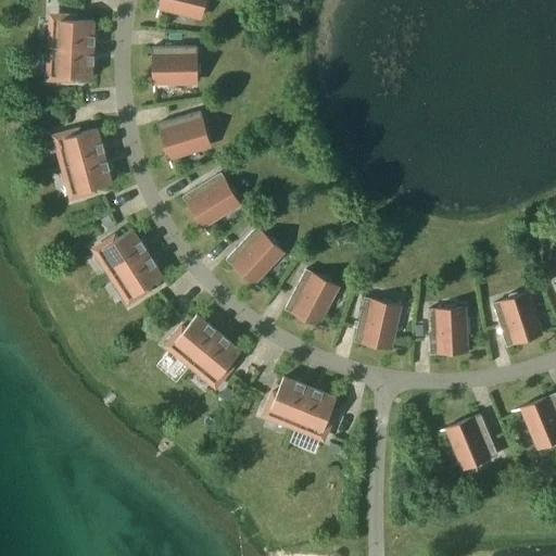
[(210,1),(209,0),(160,0),(156,17),(158,19),(161,5),(202,16),(203,11),(207,10),(210,1)]
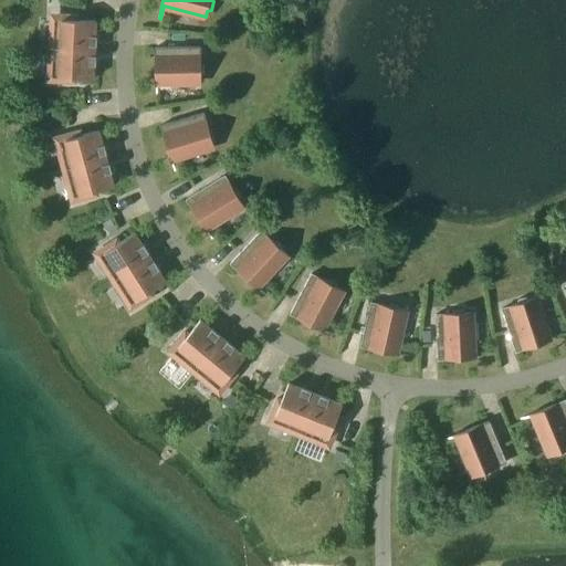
[(56,48),(95,50),(96,21),(79,20),(79,16),(62,14),(62,19),(58,19),(56,48)]
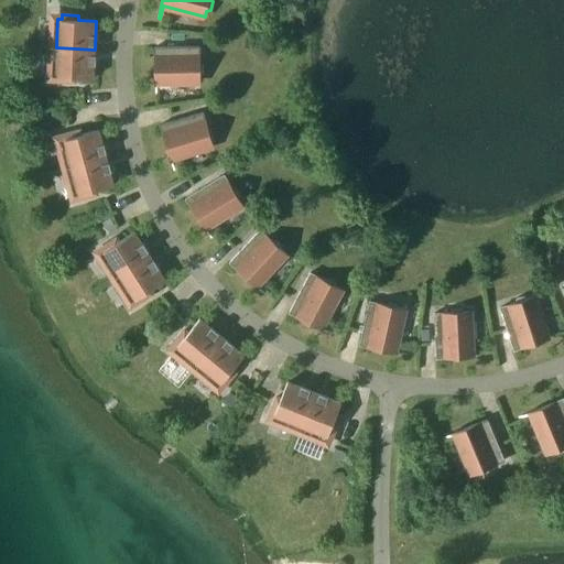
[(204,65),(199,63),(199,46),(155,47),(156,96),(158,96),(158,83),(201,82),(201,76),(204,74),(204,65)]
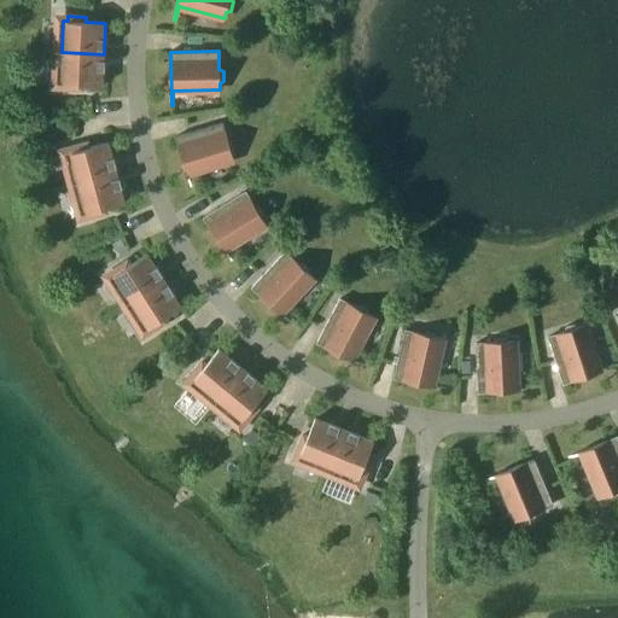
[(103,86),(104,54),(62,52),(60,83),(65,85),(65,89),(82,91),(83,85),(103,86)]
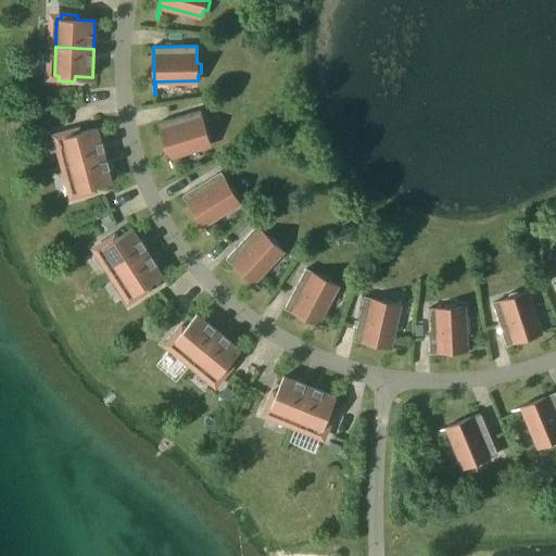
[(210,144),(209,139),(212,136),(210,127),(205,126),(200,111),(159,124),(172,168),(173,168),(169,156),(210,144)]
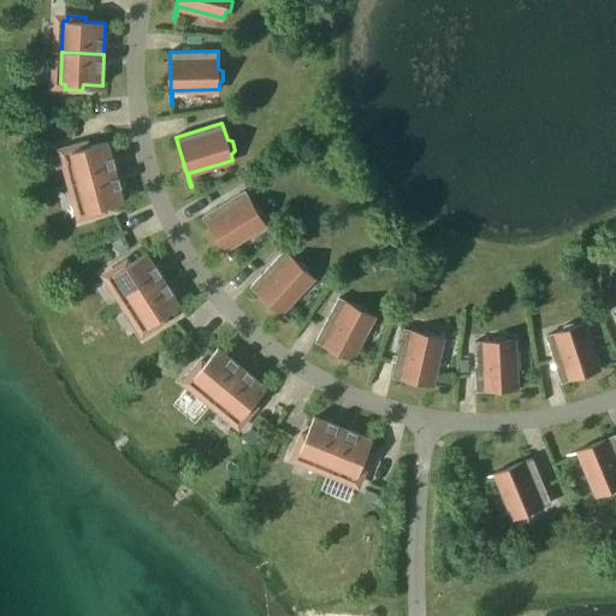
[(76,183),(117,172),(108,142),(89,147),(88,142),(71,147),(72,152),(67,153),(76,183)]
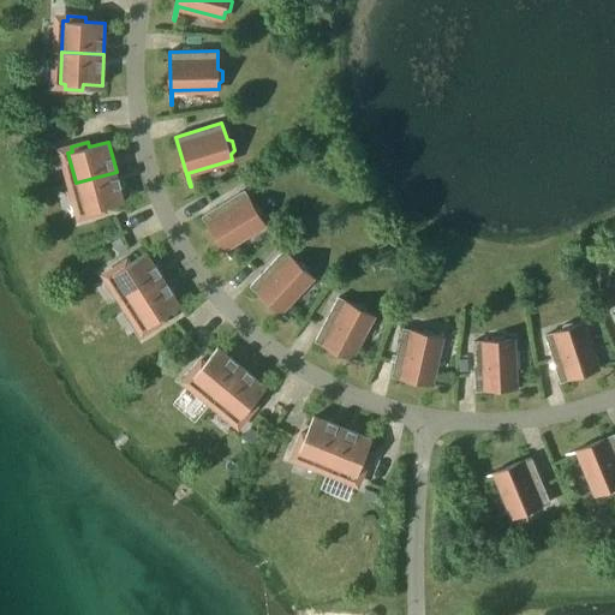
[(124,202),(117,172),(76,183),(83,213),(88,212),(90,218),(107,213),(106,208),(124,202)]
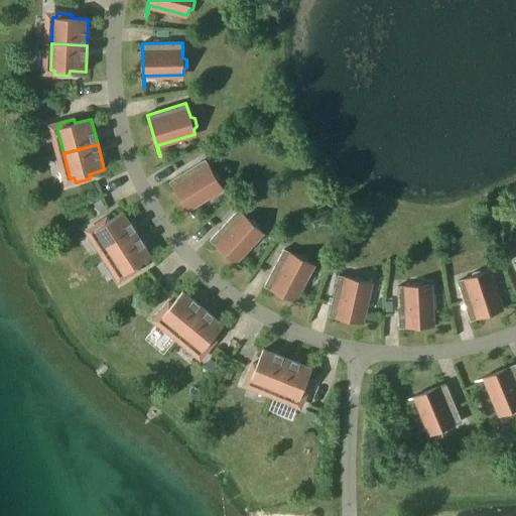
[(170,181),(187,209),(194,219),(195,219),(188,208),(222,187),(220,183),(221,179),(217,172),(213,172),(205,160),(170,181)]
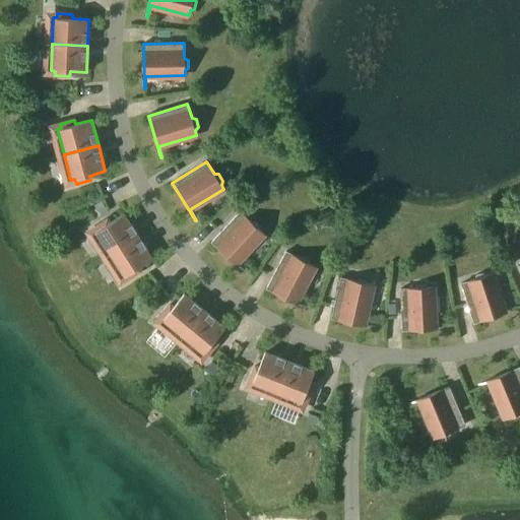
[(108,212),(102,201),(98,203),(94,205),(98,210),(99,212),(101,216),(108,212)]
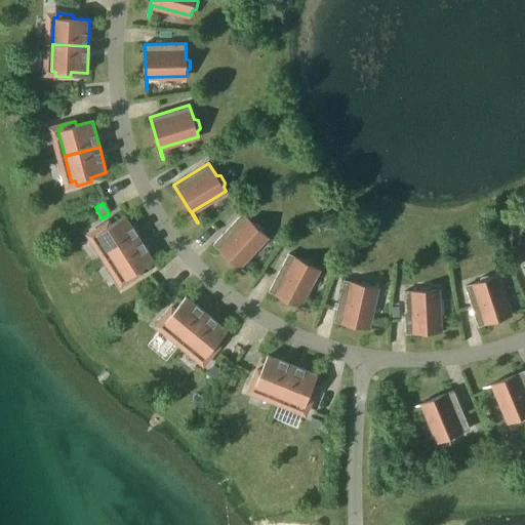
[(248,274),(239,266),(266,236),(263,233),(264,229),(257,223),(253,225),(242,214),(214,245),(247,275),(248,274)]
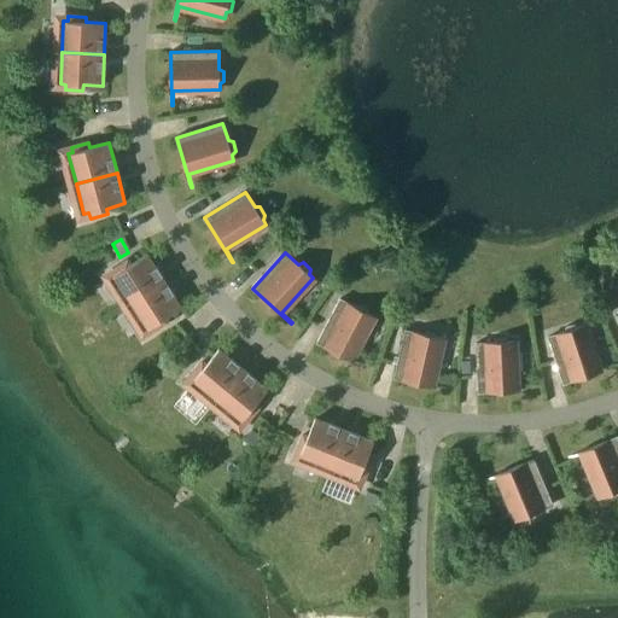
[(164,280),(147,254),(130,264),(128,260),(114,269),(116,274),(111,277),(129,303),(164,280)]
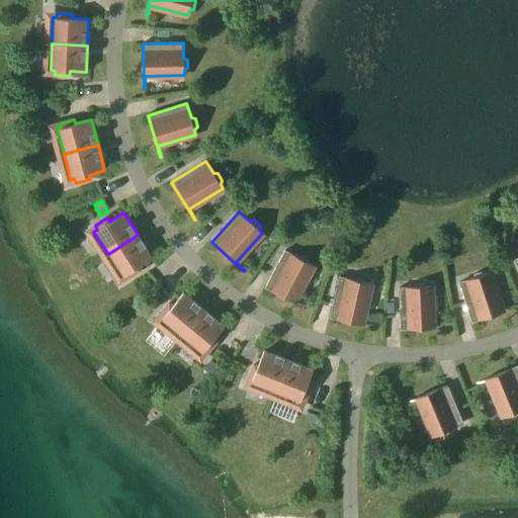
[(139,266),(152,257),(138,235),(108,254),(122,276),(125,274),(128,278),(141,270),(139,266)]
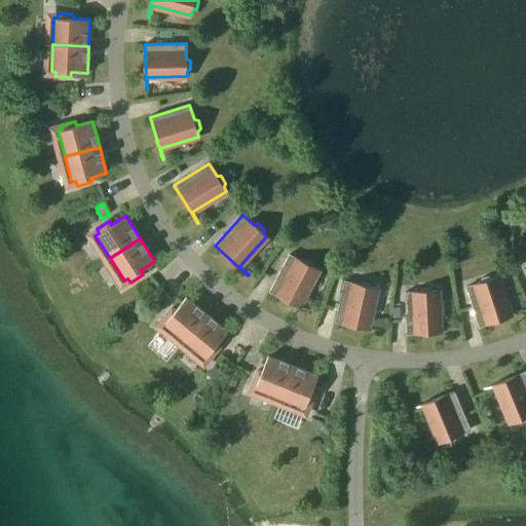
[(304,298),(318,270),(314,267),(313,263),(306,259),(303,262),(290,255),(270,292),(310,312),(310,311),(300,305),(304,298)]
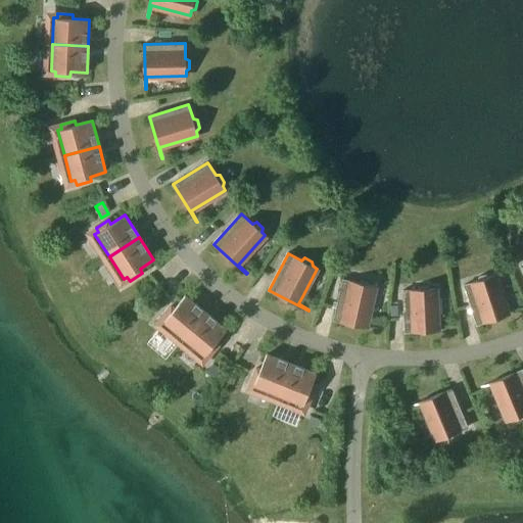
[(478,281),(464,286),(477,325),(519,311),(519,310),(507,314),(494,276),(490,277),(487,274),(479,277),(478,281)]
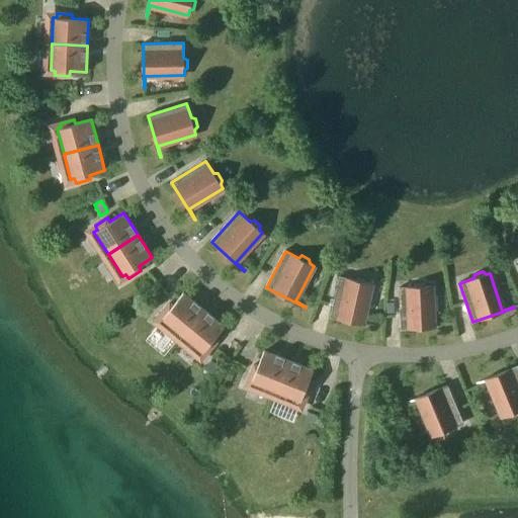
[(354,280),(340,277),(331,317),(374,327),(374,325),(362,323),(371,284),(366,283),(365,279),(357,277),(354,280)]
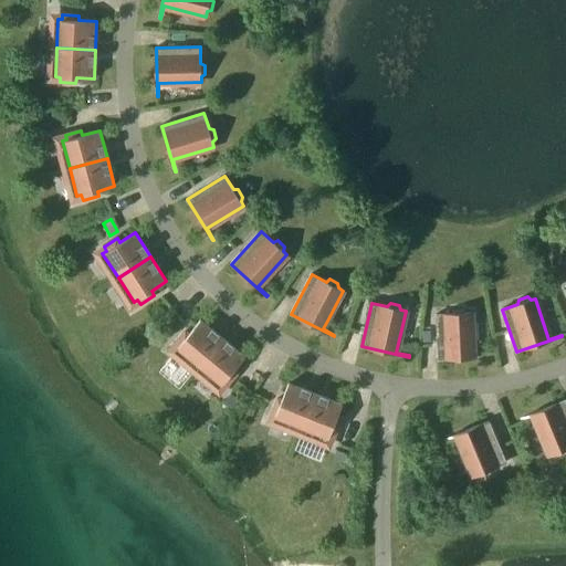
[(452,314),(436,315),(438,359),(486,357),(486,356),(473,356),(471,313),(467,313),(463,310),(454,310),(452,314)]
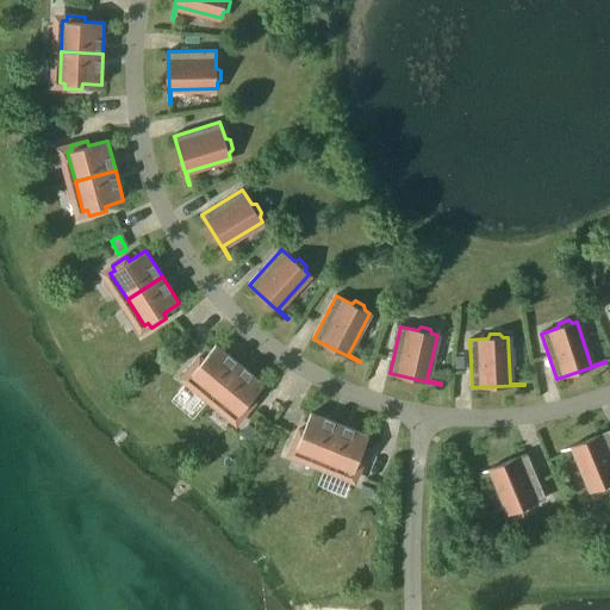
[(213,397),(241,365),(216,344),(204,360),(200,356),(188,369),(193,373),(190,377),(213,397)]
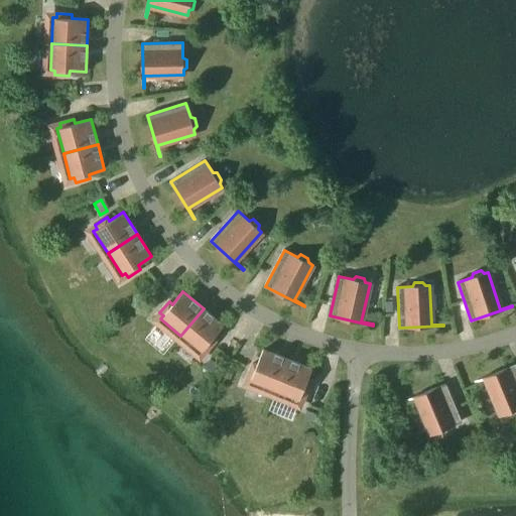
[(224,326),(204,309),(204,308),(180,336),(201,353),(204,350),(207,352),(217,341),(213,338),(224,326)]
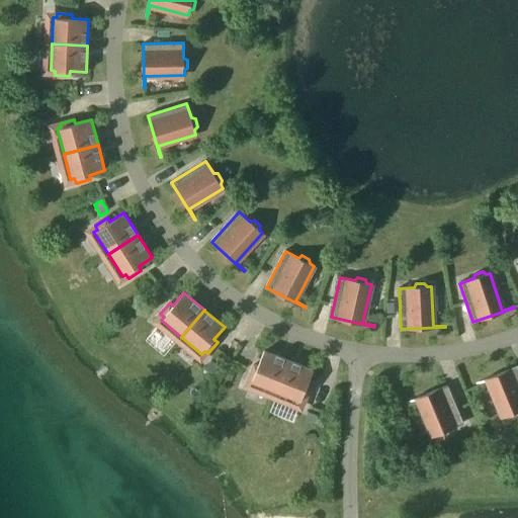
[(275,394),(289,360),(264,350),(258,366),(254,364),(249,378),(253,379),(251,383),(275,394)]
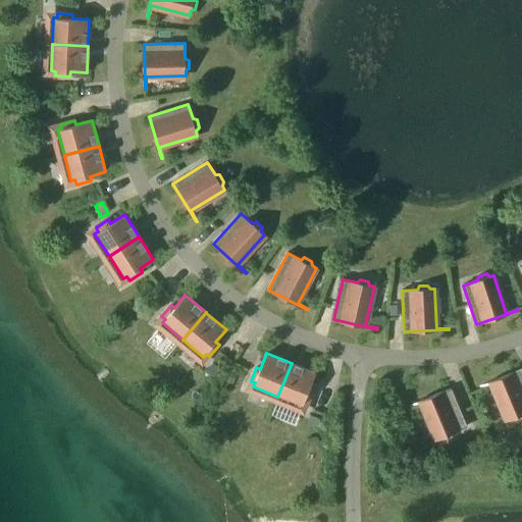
[(310,388),(316,373),(292,363),(277,397),(303,407),(304,403),(308,404),(314,390),(310,388)]
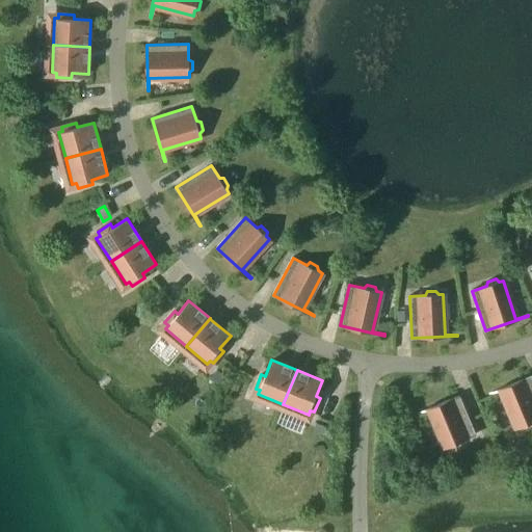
[(517,428),(522,426),(526,428),(531,425),(531,377),(531,376),(489,394),(490,395),(502,391),(517,428)]
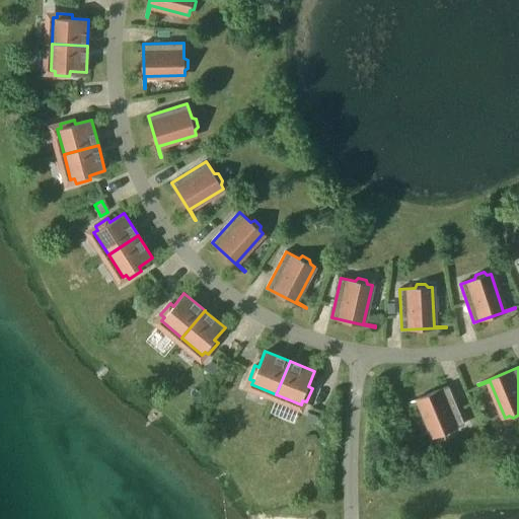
[(234,376),(226,373),(224,378),(232,382),(234,376)]
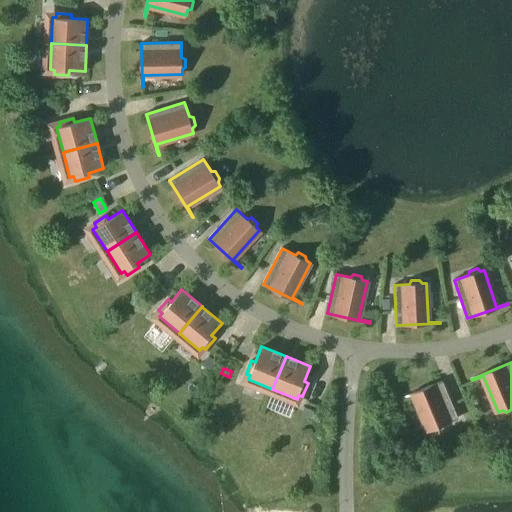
[(428,431),(433,429),(437,431),(444,428),(444,424),(458,418),(442,381),(402,398),(402,399),(413,395),(428,431)]
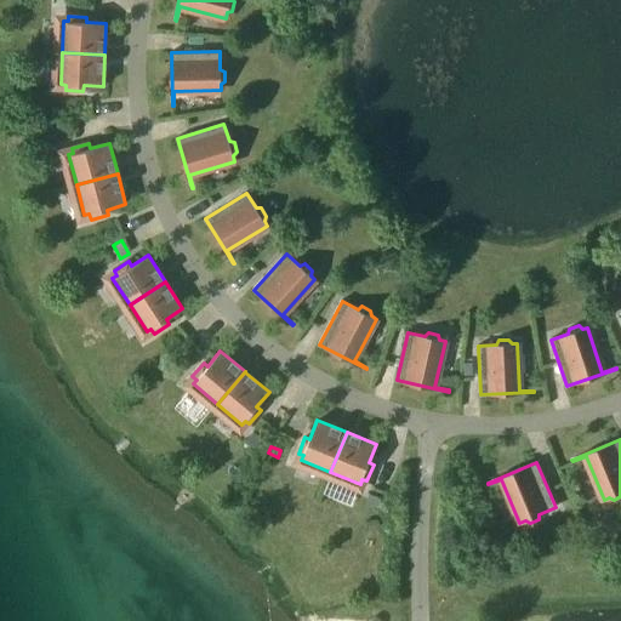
All buildings are outlined.
